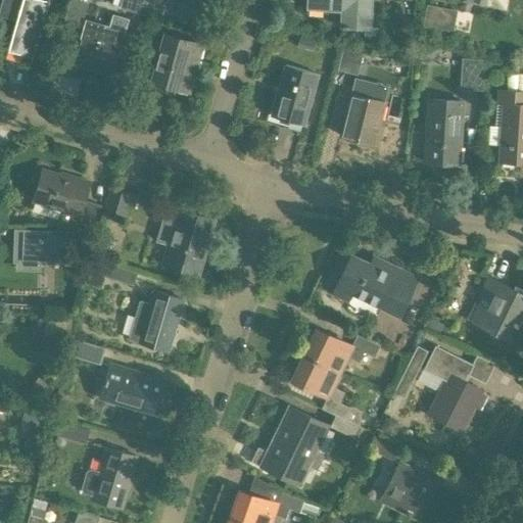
[(31,63),(49,1),(46,0),(1,0),(0,5),(0,14),(15,19),(4,56),(31,63)]
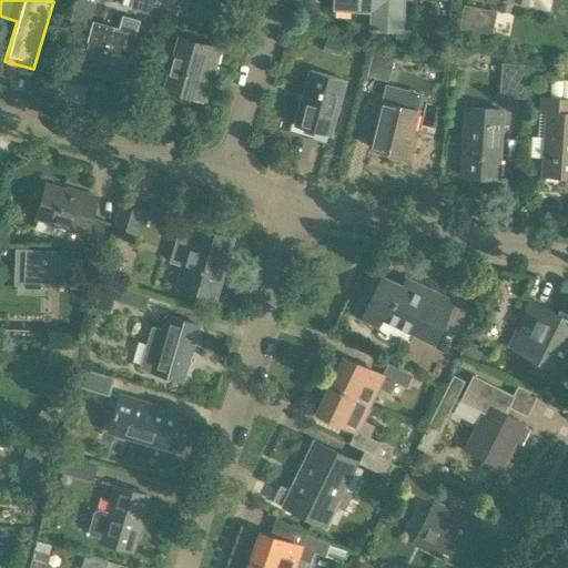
[(336,0),(336,8),(374,10),(373,29),(379,29),(381,28),(403,29),(404,18),(401,18),(402,0),(336,0)]
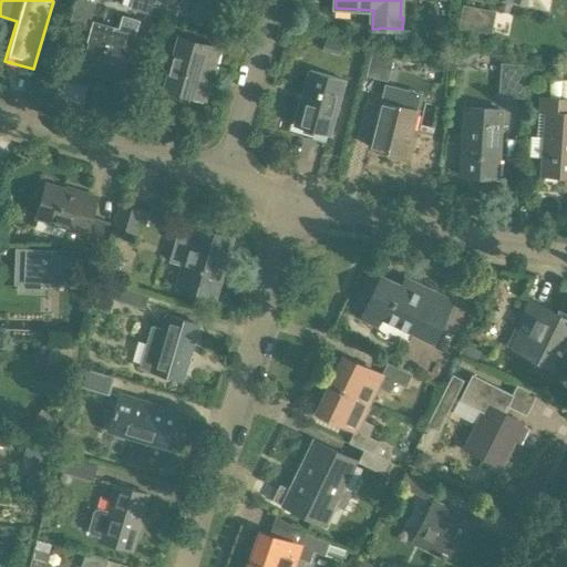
[(463,6),(457,29),(474,32),(478,9),(463,6)]
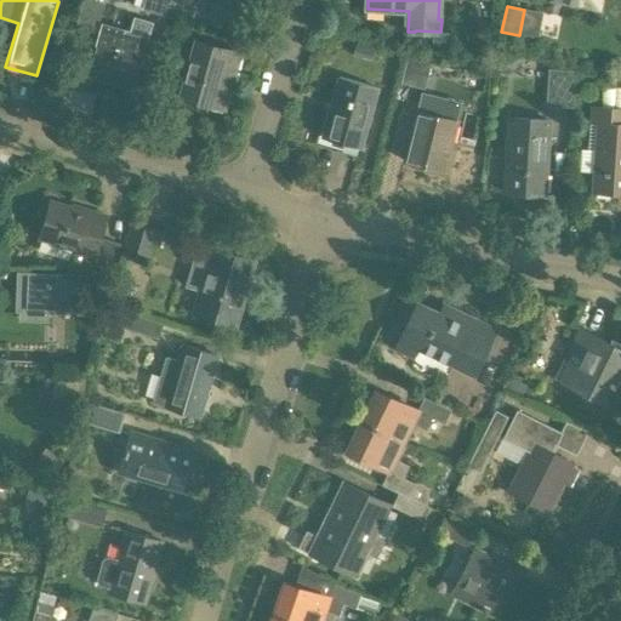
[(98,18),(79,12),(75,27),(95,32),(98,18)]
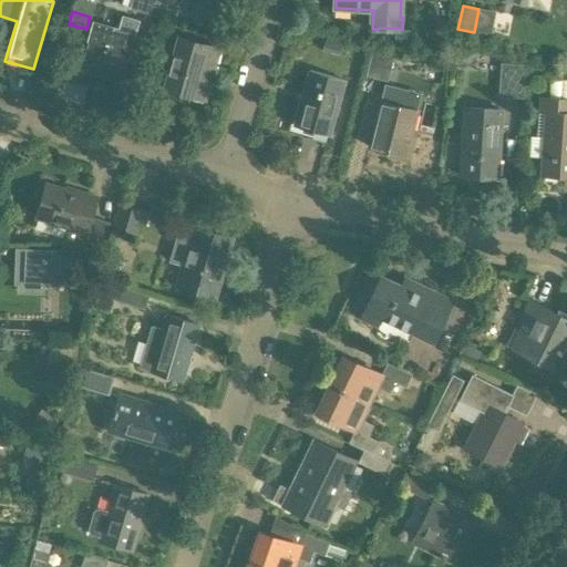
[(94,22),(82,63),(121,75),(125,61),(135,64),(138,52),(129,50),(133,38),(135,38),(140,21),(123,17),(119,30),(94,22)]
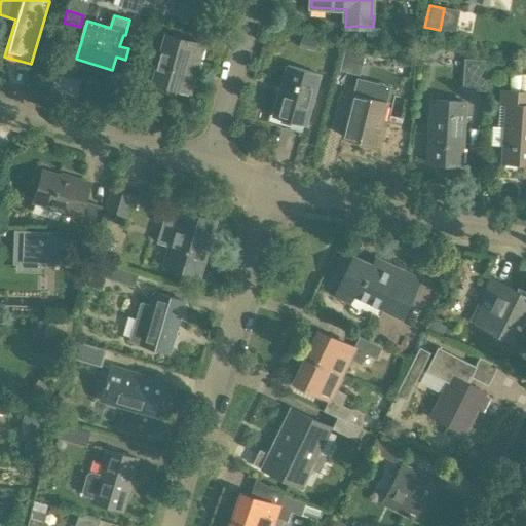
[(165,33),(152,80),(178,87),(191,91),(203,44),(165,34),(165,33)]
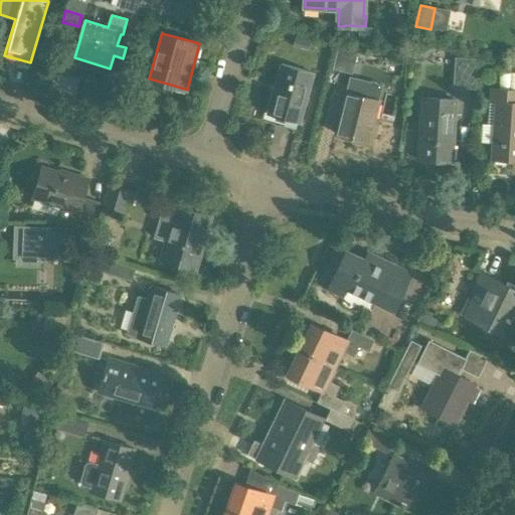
[(337,47),(332,68),(351,73),(357,52),(337,47)]
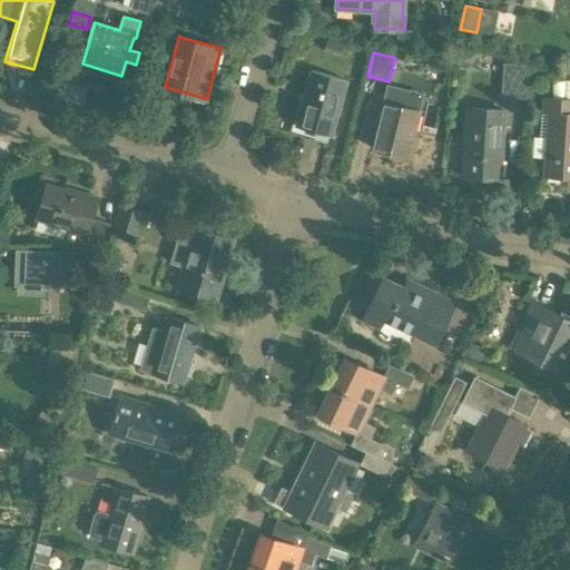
[(526,98),(527,65),(503,62),(501,96),(526,98)]
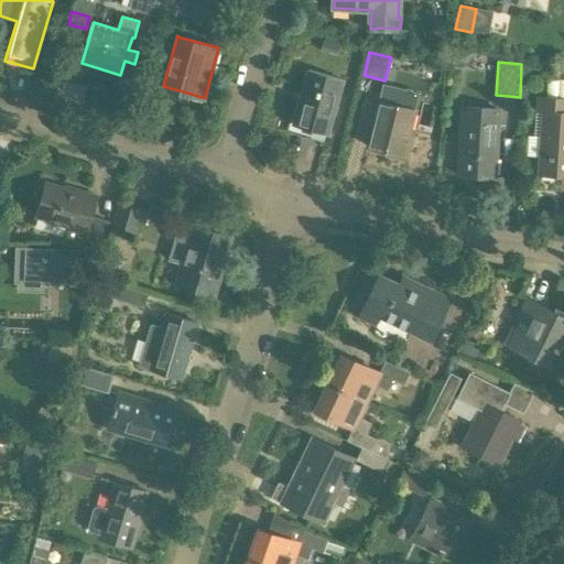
[(328,132),(344,79),(310,69),(294,122),(328,132)]
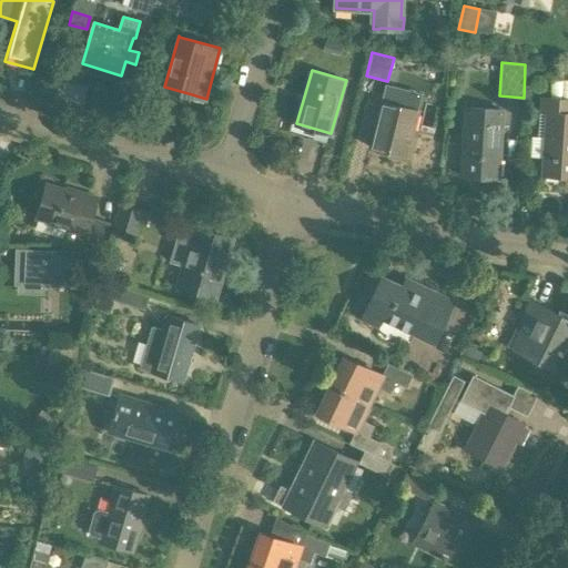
[(567,97),(543,95),(541,111),(548,112),(544,174),(567,175),(567,97)]
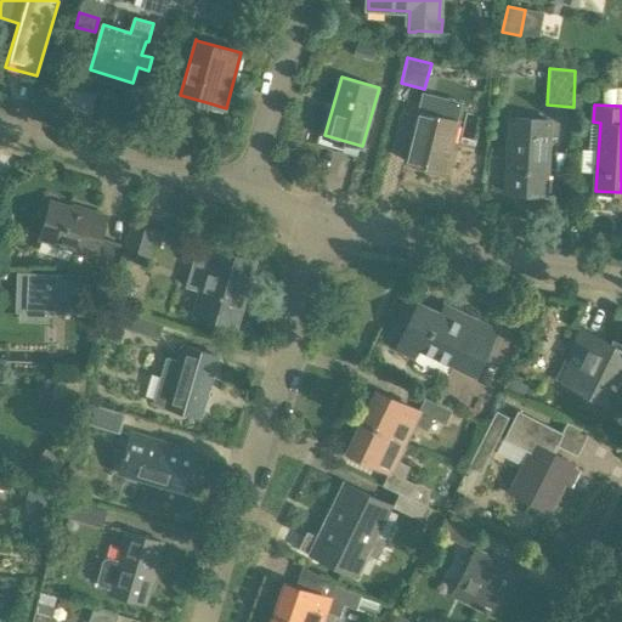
[(445,169),(457,120),(419,109),(406,158),(445,169)]
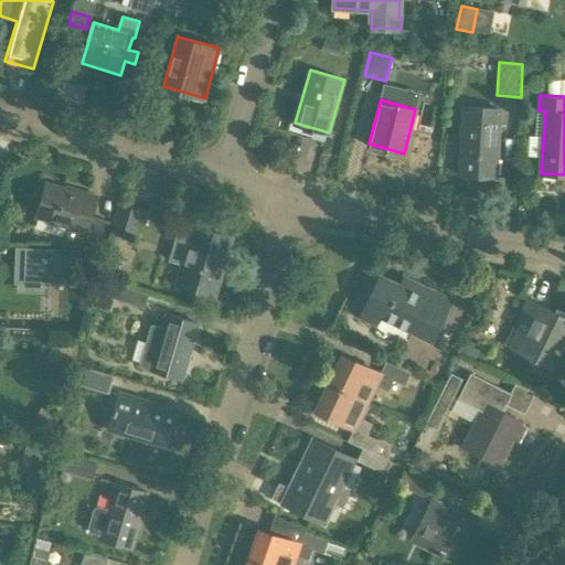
[(494,177),(500,108),(464,106),(459,174),(494,177)]
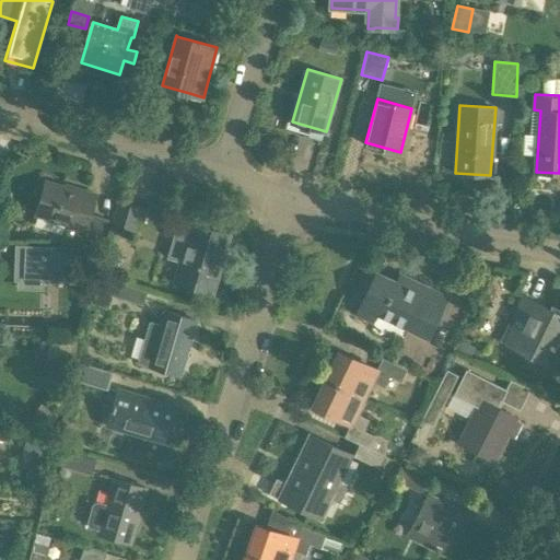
[(74,190),(47,182),(36,213),(80,226),(74,243),(102,244),(109,218),(91,212),(96,194),(76,187),(74,190)]
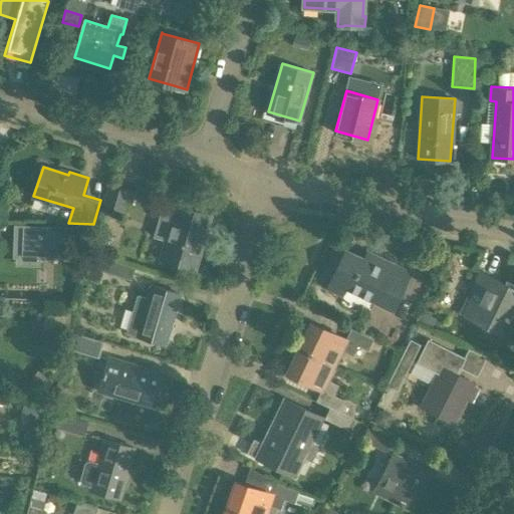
[(121,213),(129,190),(109,185),(103,207),(121,213)]
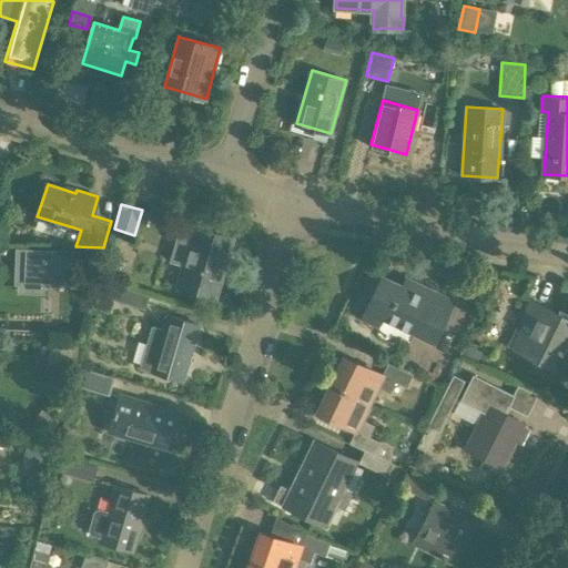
[(233,236),(195,225),(194,230),(181,225),(171,261),(183,265),(178,285),(215,296),(233,236)]
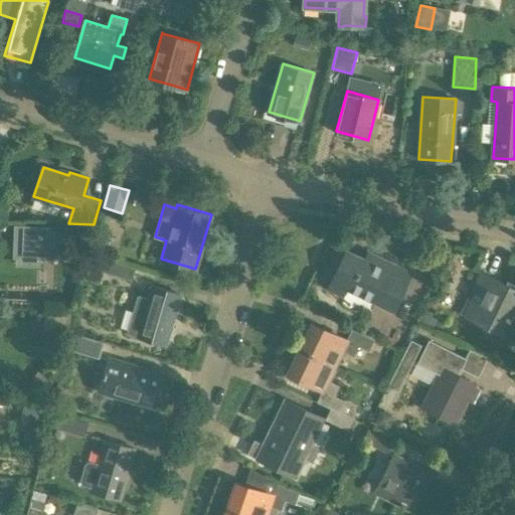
[(16,226),(15,250),(50,251),(50,258),(69,259),(77,228),(45,227),(16,226)]
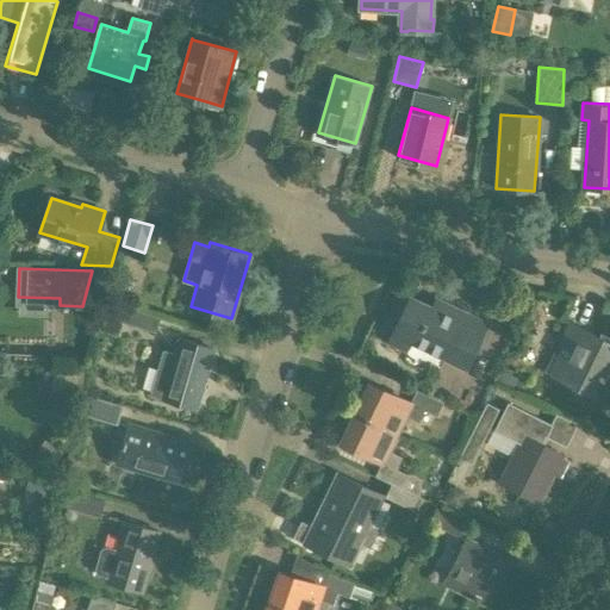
[(431,306),(410,297),(388,341),(406,350),(411,342),(466,368),(487,324),(436,299),(431,306)]
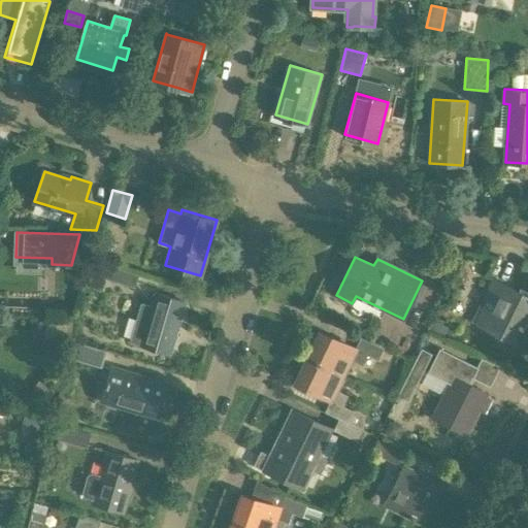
[(513,341),(527,308),(527,295),(492,278),(471,321),(513,341)]
